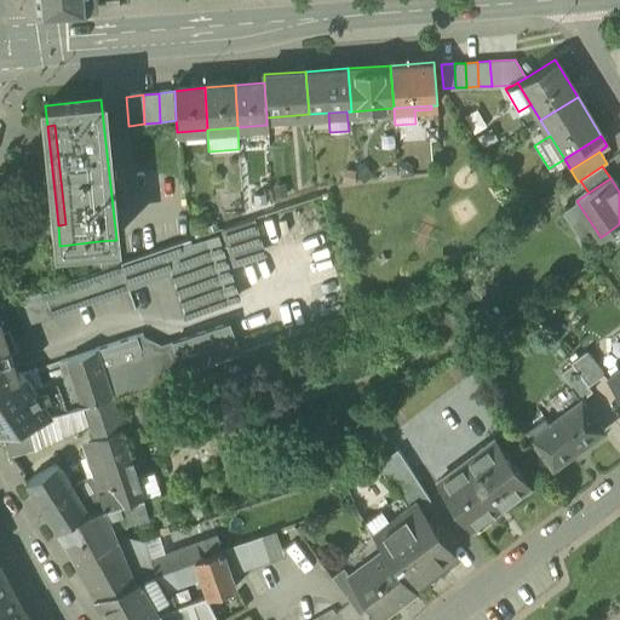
[(601,237),(577,201),(562,212),(586,247),(600,239),(601,237)]
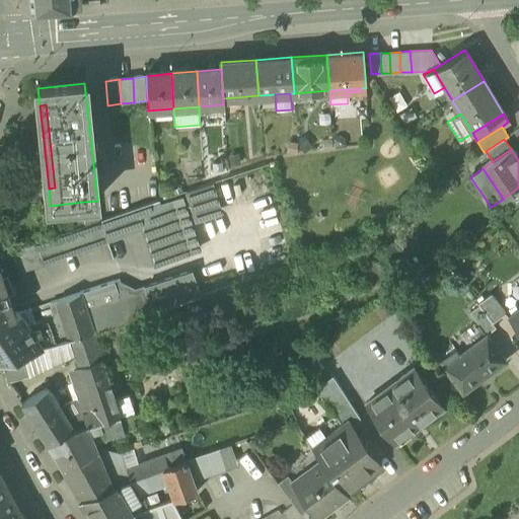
[(213,186),(184,195),(196,226),(223,216),(213,186)]
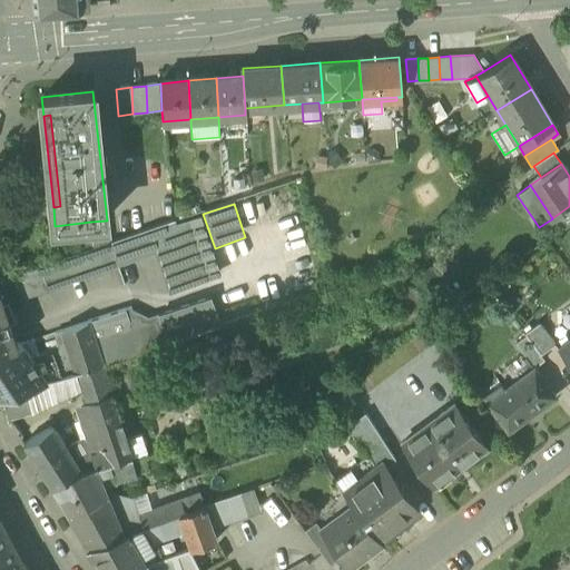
[(551,219),(559,231),(569,223),(569,206),(552,218),(551,219)]
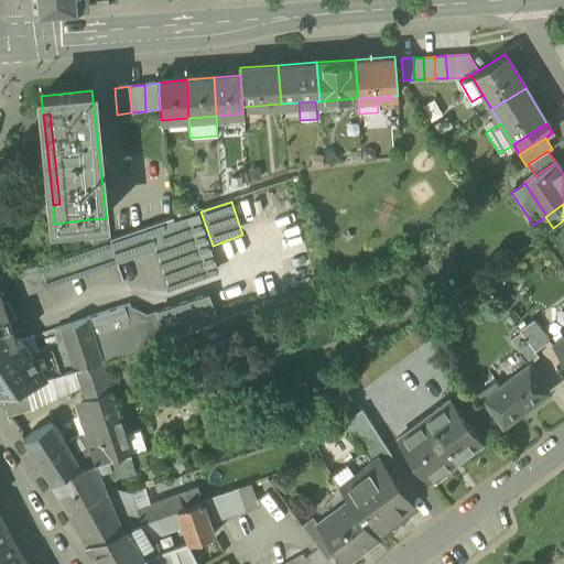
[(194,215),(182,219),(203,279),(215,274),(194,215)]
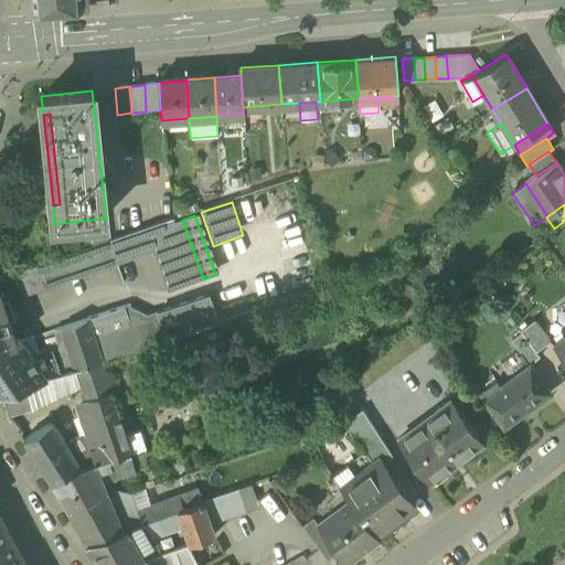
[(91,220),(93,246),(108,241),(106,219),(91,220)]
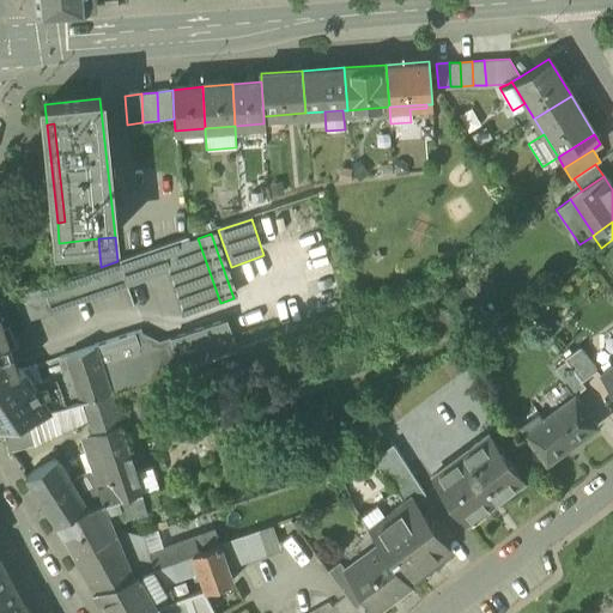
[(126,286),(168,272),(196,262),(189,242),(188,237),(117,261),(126,286)]
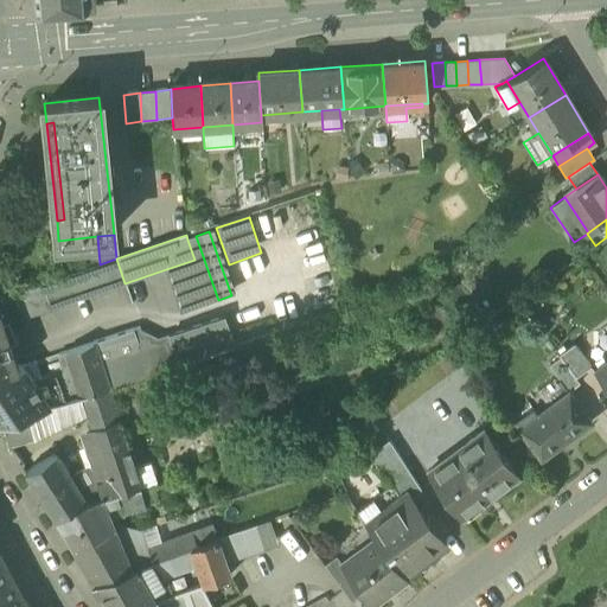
[(196,236),(187,240),(195,260),(210,302),(218,300),(196,236)]
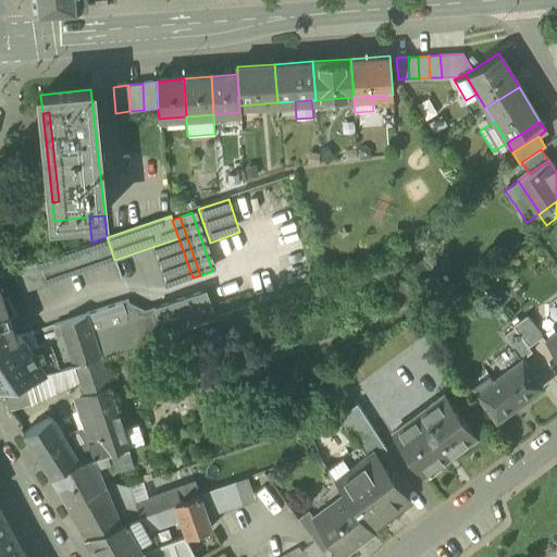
[(13,270),(21,293),(114,260),(107,237),(91,243),(13,270)]
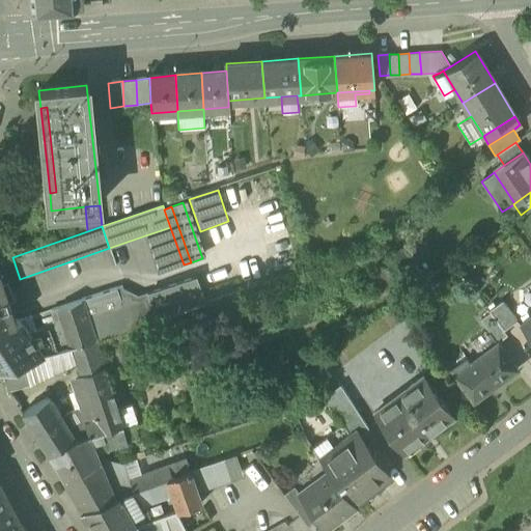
[(184,264),(170,227),(145,235),(159,274),(184,264)]
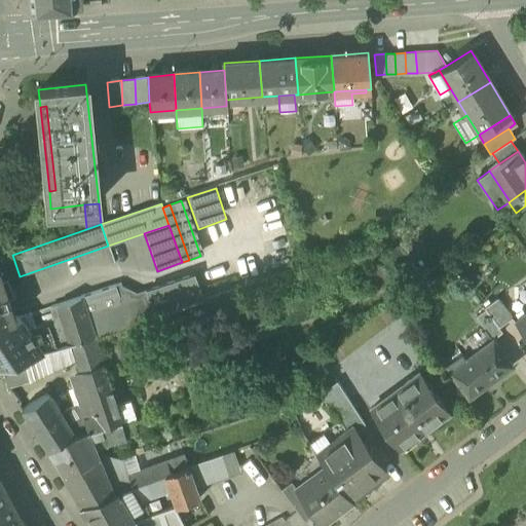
[(0,307),(11,304),(6,289),(0,268),(0,307)]
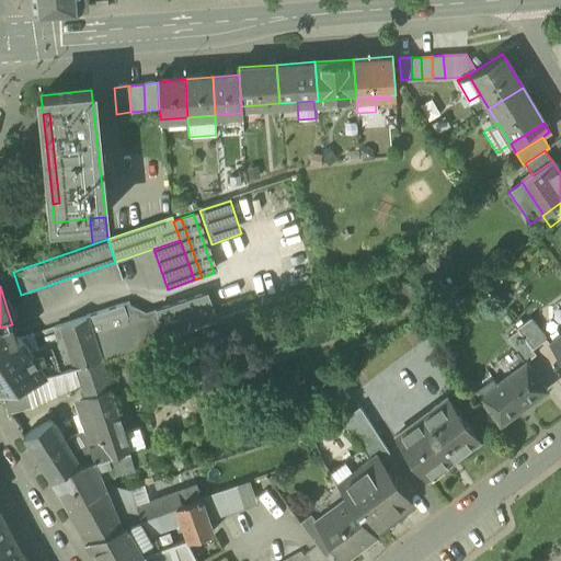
[(87,317),(100,358),(217,320),(208,294),(146,315),(130,307),(129,302),(87,317)]
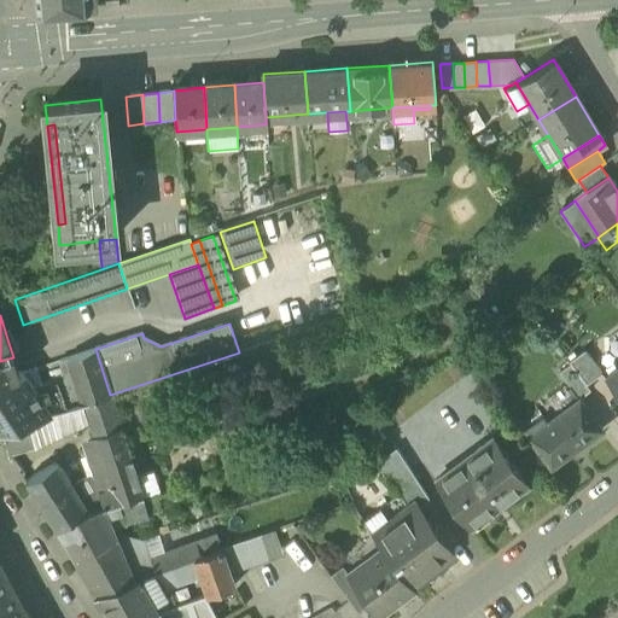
[(83,403),(110,395),(95,349),(68,359),(74,375),(74,374),(83,403)]
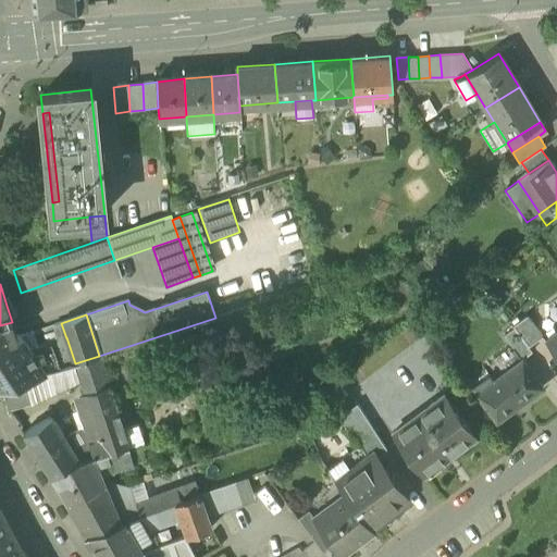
[(514,326),(515,329),(529,347),(541,338),(524,318),(514,326)]
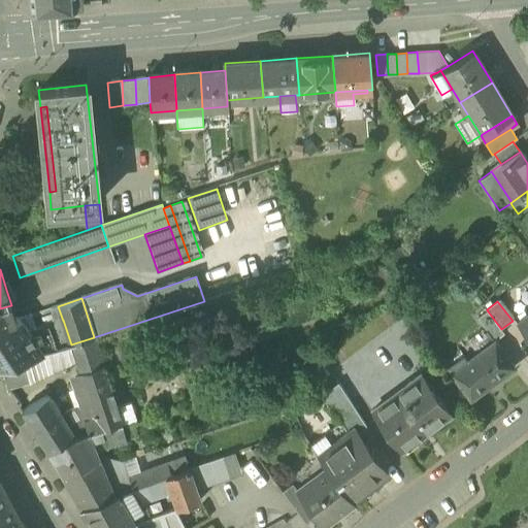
[(11,305),(0,308),(0,325),(17,320),(11,305)]
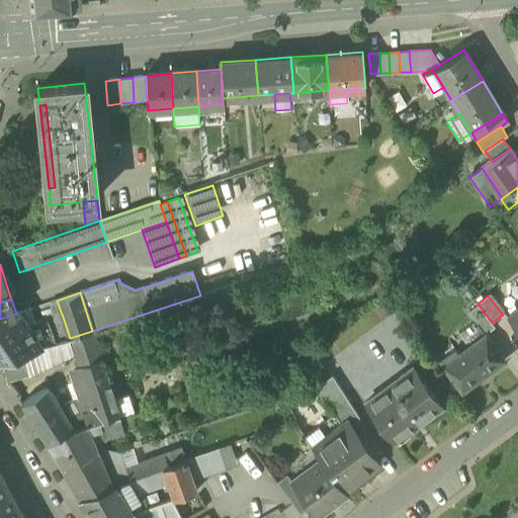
[(495,328),(492,323),(479,306),(467,314),(475,324),(476,325),(475,326),(483,337),(484,335),(495,328)]
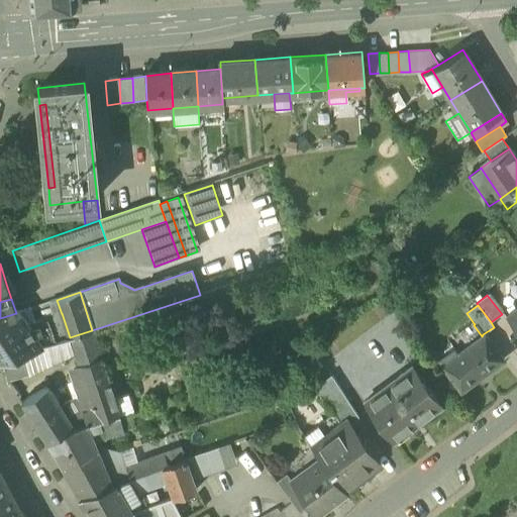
[(516,307),(504,317),(516,334),(516,307)]
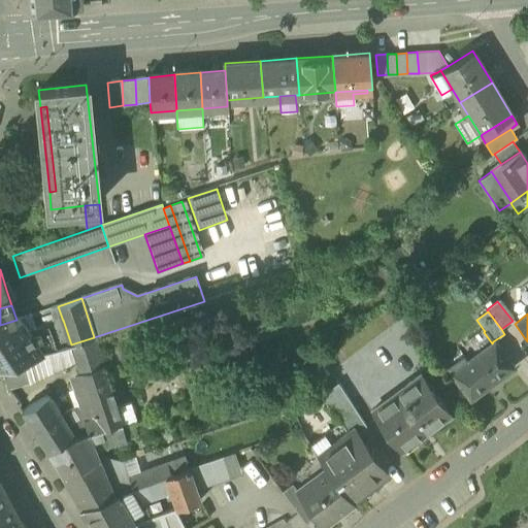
[(0,366),(24,359),(42,354),(28,331),(20,319),(17,320),(0,325),(0,366)]
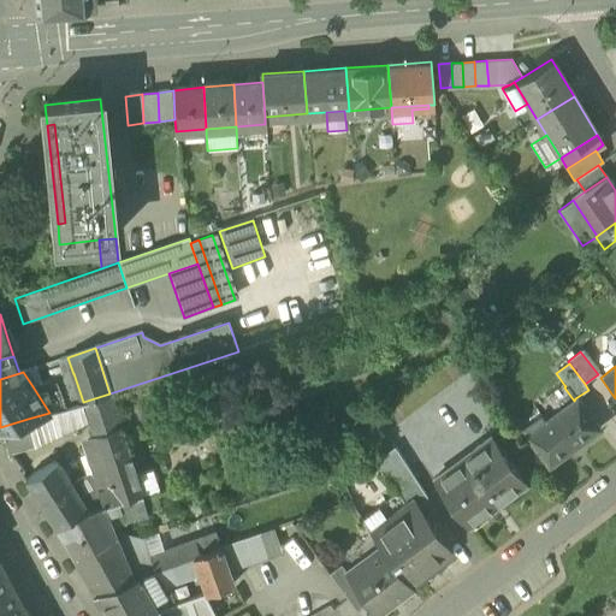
[(83,402),(73,373),(73,374),(57,379),(66,408),(83,402)]
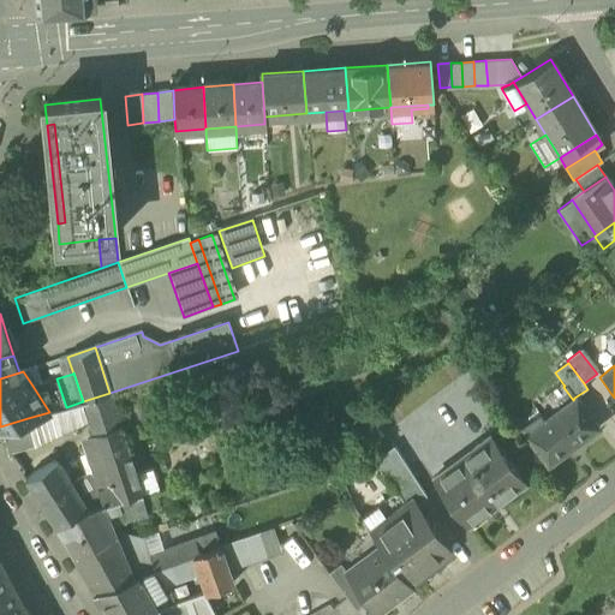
[(60,408),(66,407),(57,378),(33,386),(49,412),(60,408)]
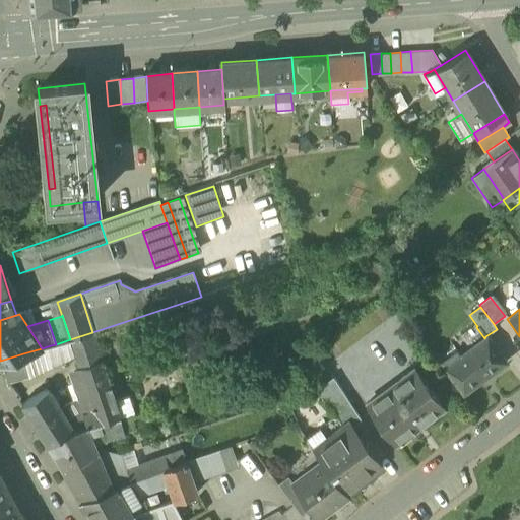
[(75,355),(79,368),(103,361),(92,332),(70,339),(75,355)]
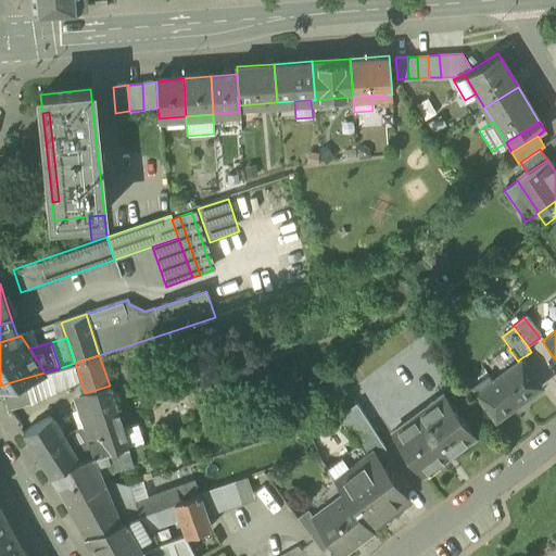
[(474,394),(494,422),(541,389),(519,359),(518,362),(490,381),(487,377),(471,388),(476,392),(474,394)]
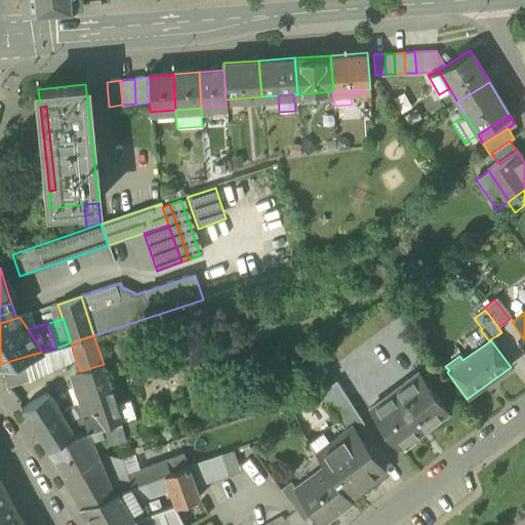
[(62,366),(76,359),(71,342),(56,348),(51,349),(62,366)]
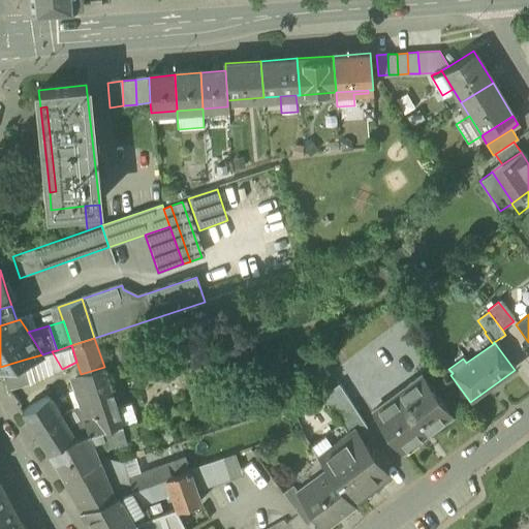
[(138,359),(135,350),(128,353),(130,361),(138,359)]
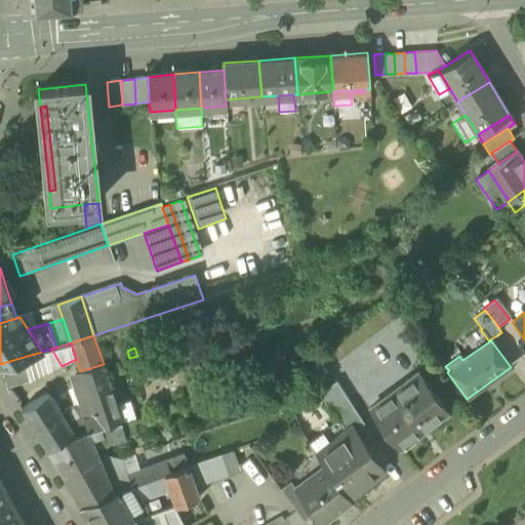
[(24,357),(31,381),(62,366),(51,349),(42,352),(24,357)]
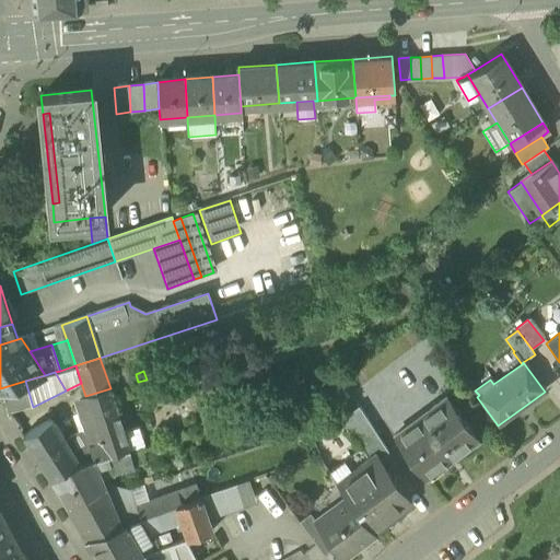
[(0,388),(7,413),(33,407),(25,381),(0,388)]
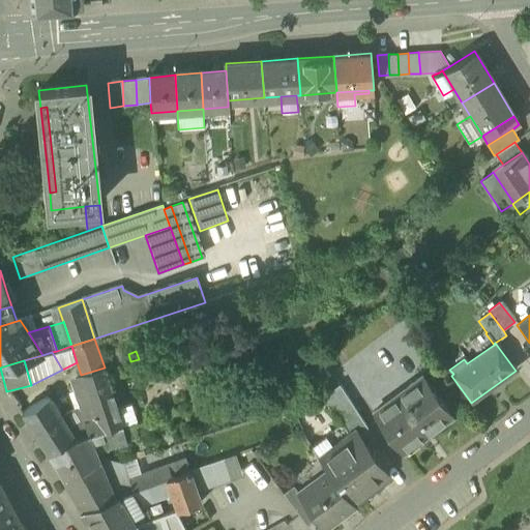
[(105,367),(81,375),(82,381),(71,384),(79,407),(91,443),(93,442),(105,439),(125,433),(118,408),(105,367)]
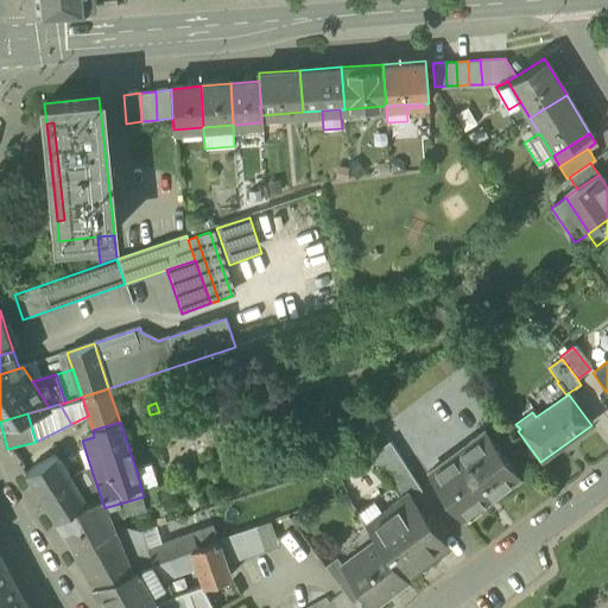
[(80,434),(82,441),(94,437),(93,430),(80,434)]
